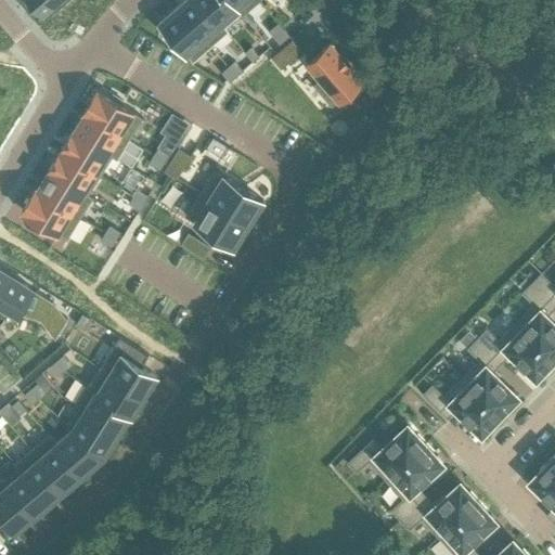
[(34,0),(43,11),(55,0),(57,0),(60,1),(61,0),(34,0)]
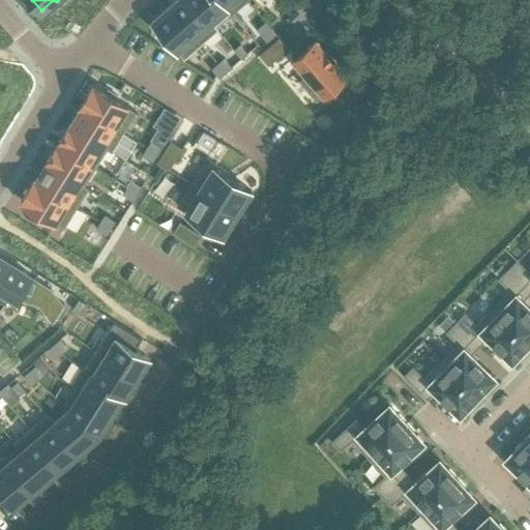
[(193,0),(174,0),(169,5),(202,42),(218,28),(215,24),(214,25),(193,0)]
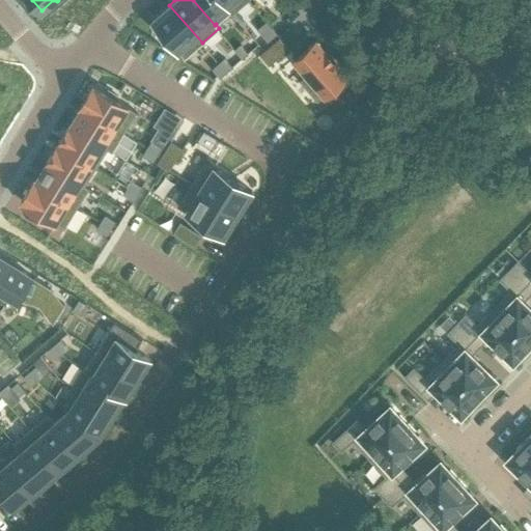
[(193,0),(215,25),(216,24),(229,11),(230,11),(221,0),(193,0)]
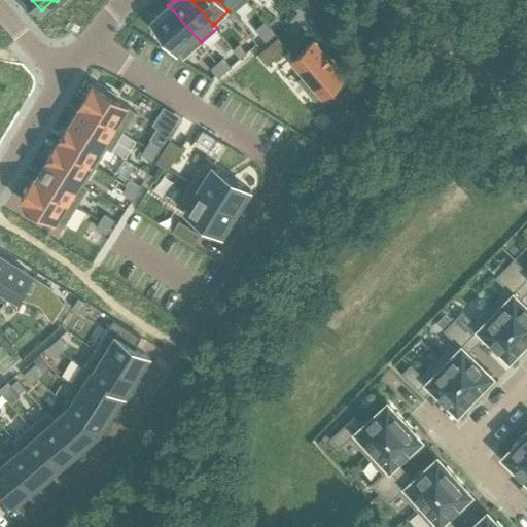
[(219,0),(229,11),(227,11),(230,13),(245,0),(219,0)]
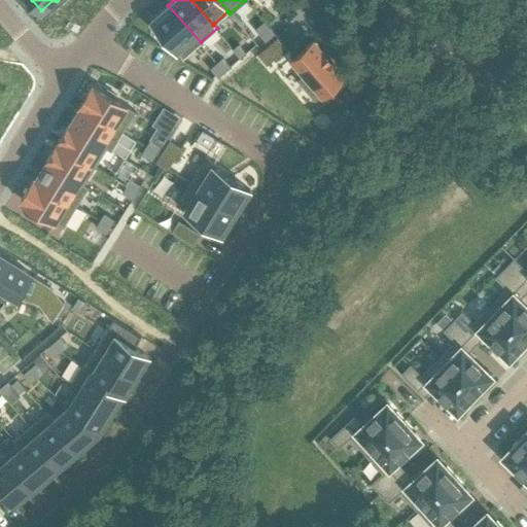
[(168,5),(151,20),(183,57),(201,42),(168,5)]
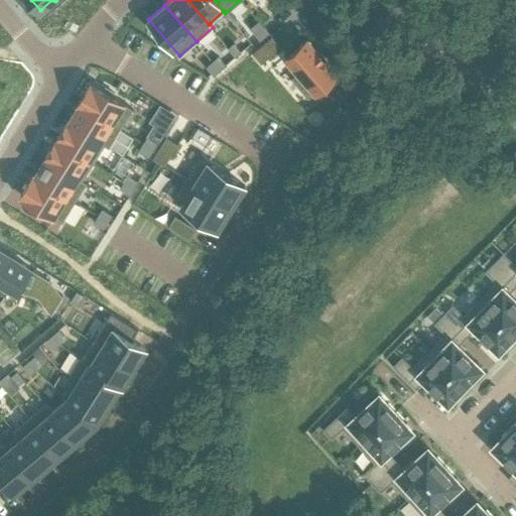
[(259,19),(250,27),(255,33),(264,26),(259,19)]
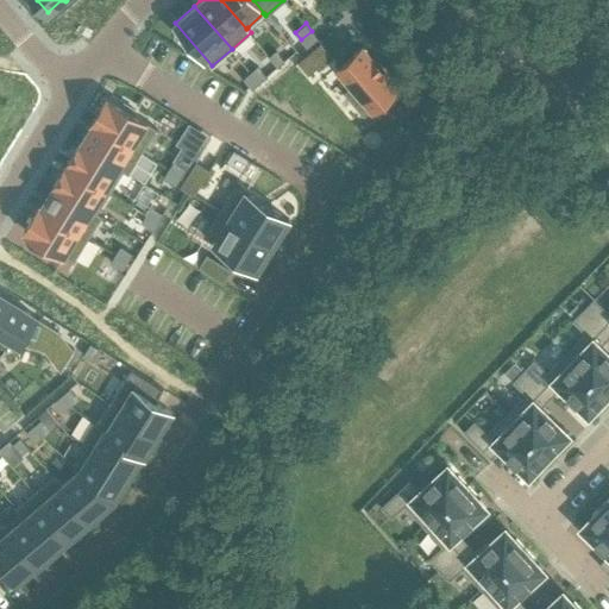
[(312,31),(301,39),(307,46),(318,38),(312,31)]
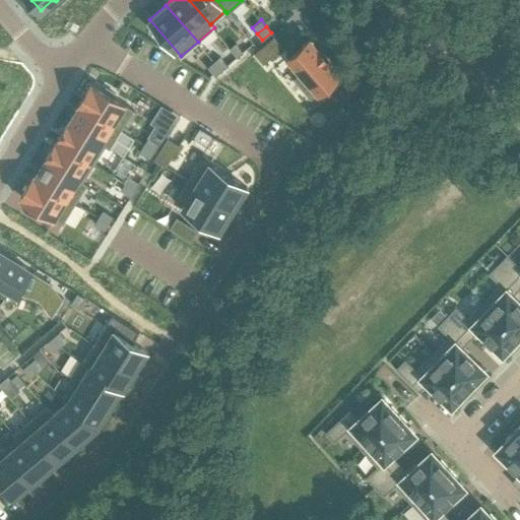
[(273,37),(254,53),(263,64),(282,47),(273,37)]
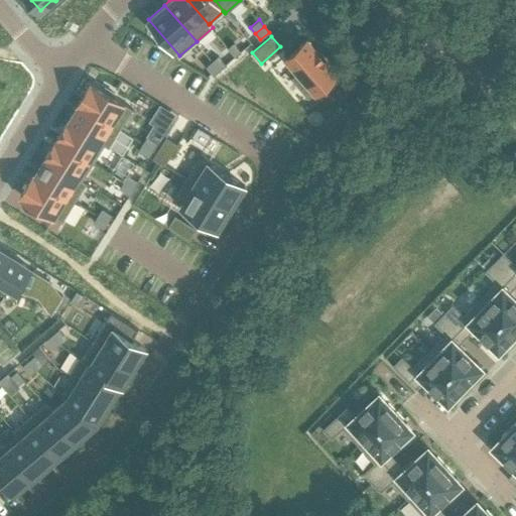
[(306,38),(286,56),(298,71),(291,78),(308,98),(337,73),(306,38)]
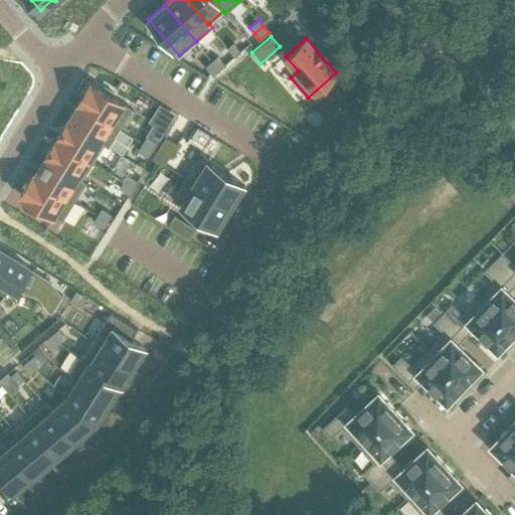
[(233,42),(227,47),(235,56),(241,51),(233,42)]
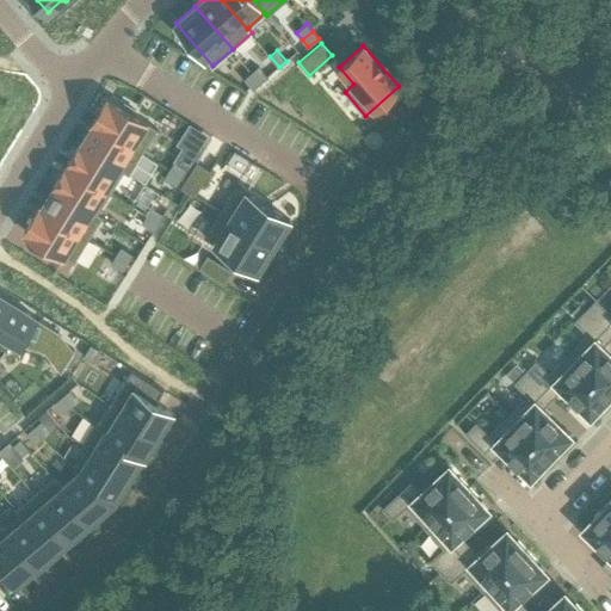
[(258,66),(252,72),(261,82),(267,76),(258,66)]
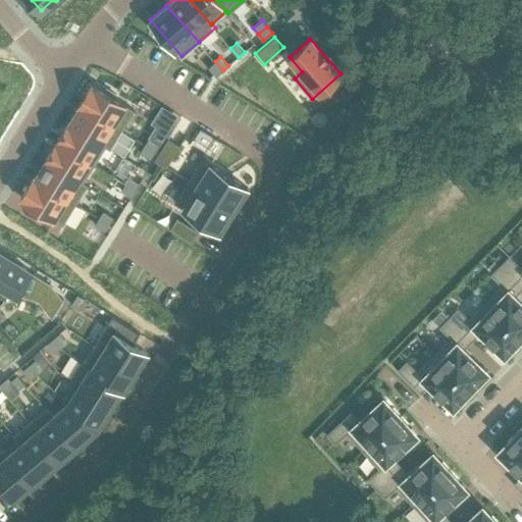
[(28,95),(29,96),(34,89),(35,85),(35,81),(34,77),(32,74),(21,62),(11,61),(0,58),(0,61),(4,62),(12,64),(20,65),(32,79),(33,82),(33,86),(31,89),(28,95)]
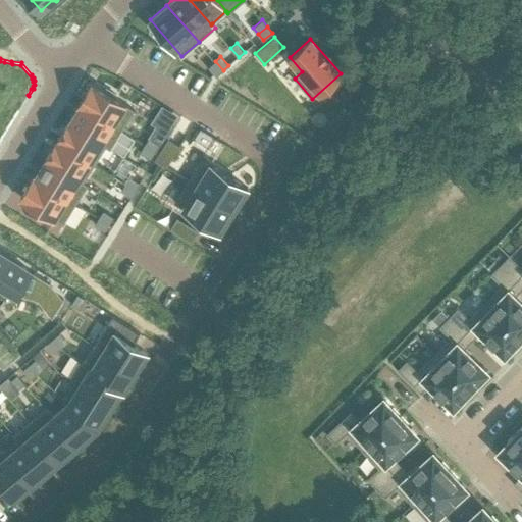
[(215,61),(208,66),(216,75),(223,70),(215,61)]
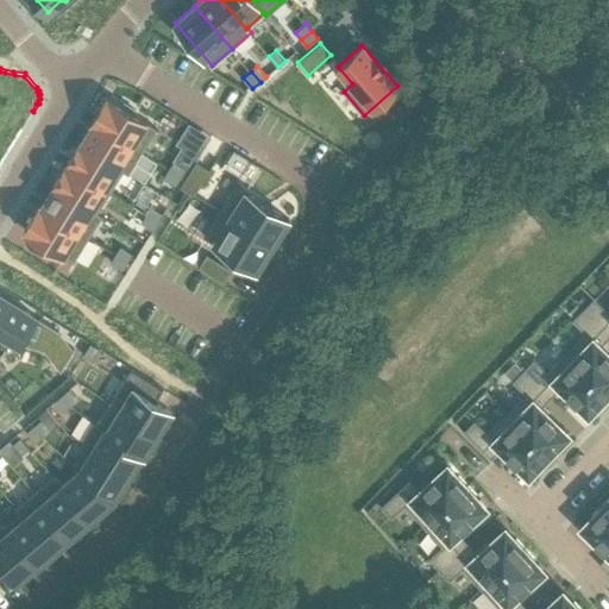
[(107,98),(92,123),(93,123),(94,121),(142,152),(157,129),(133,113),(136,111),(124,104),(123,106),(107,98)]
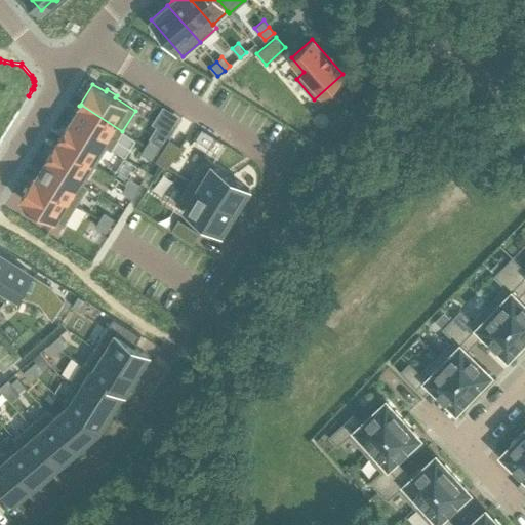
[(80,106),(70,123),(108,147),(107,147),(111,150),(122,131),(81,105),(80,106)]
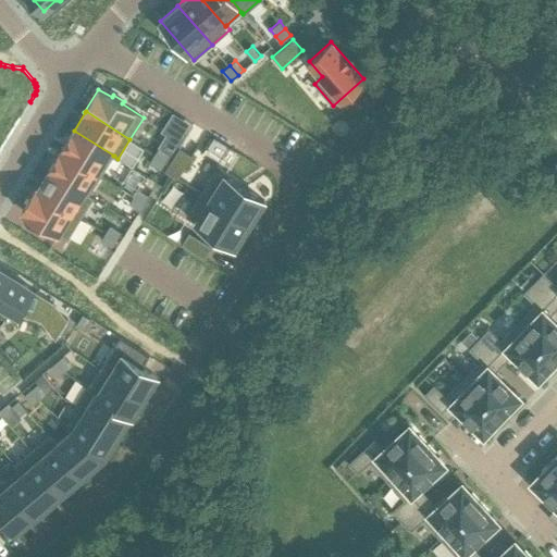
[(173,113),(161,131),(171,137),(183,119),(173,113)]
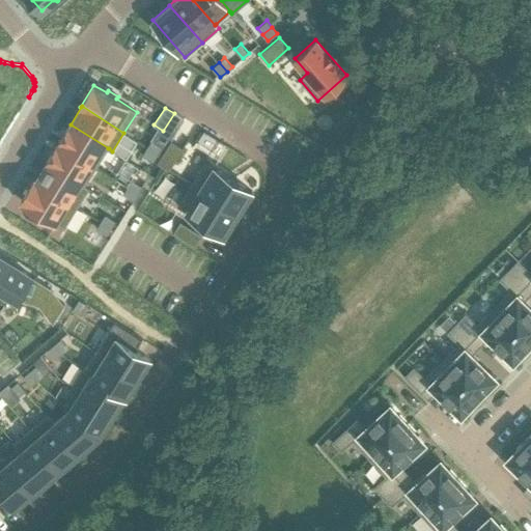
[(0,140),(0,143),(19,113),(18,112),(0,140)]
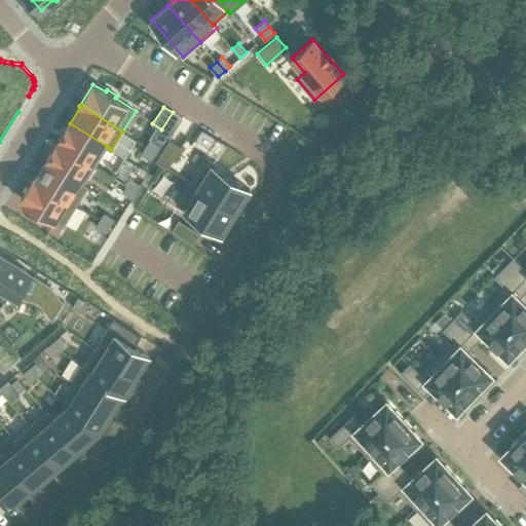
[(70,123),(58,142),(96,165),(107,147),(108,147),(70,123)]
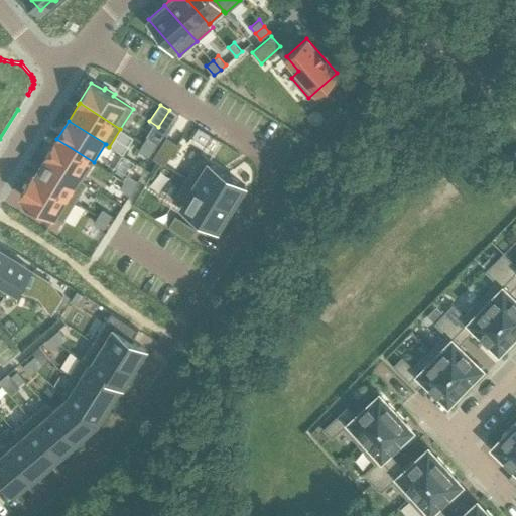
[(154,125),(143,143),(153,149),(164,131),(154,125)]
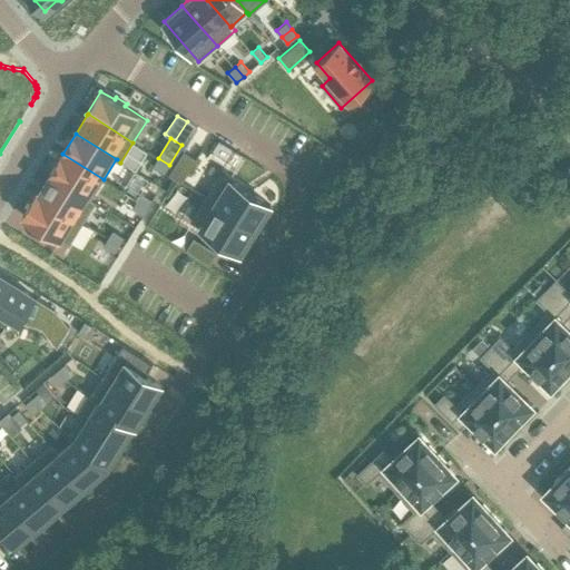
[(184,150),(169,174),(182,183),(197,158),(184,150)]
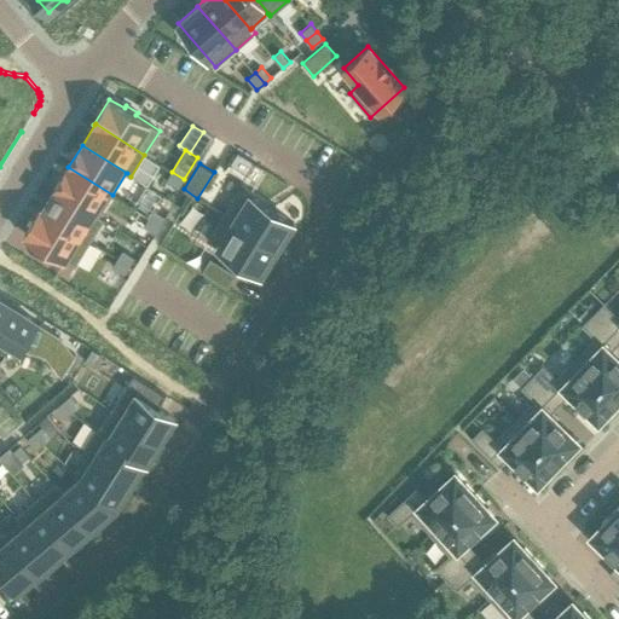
[(68,167),(55,189),(99,217),(99,215),(113,195),(68,167)]
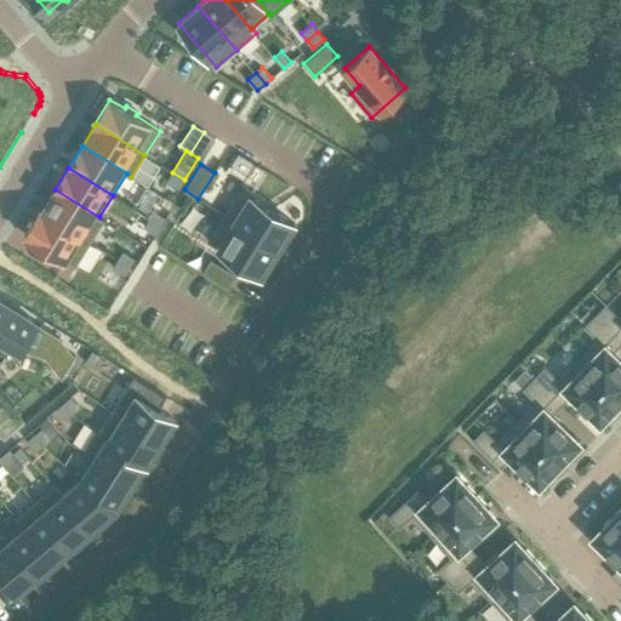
[(172,172),(167,181),(180,188),(184,180),(172,172)]
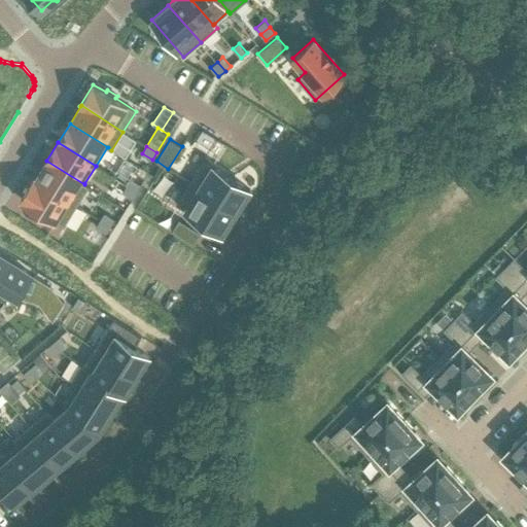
[(36,178),(35,179),(77,205),(89,186),(84,183),(84,184),(46,161),(36,178)]
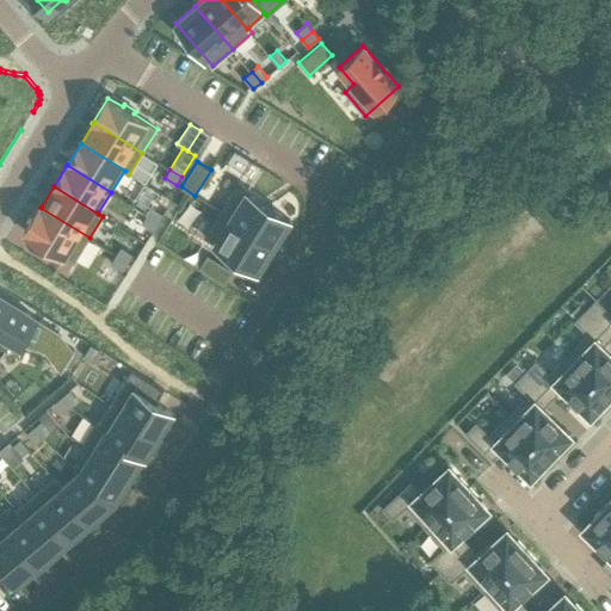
[(236,186),(221,211),(273,245),(290,220),(236,186)]
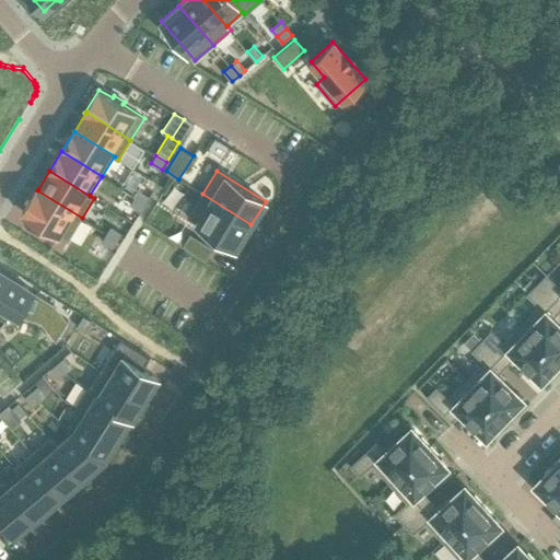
[(37,188),(22,211),(68,240),(82,218),(37,190),(38,189),(37,188)]
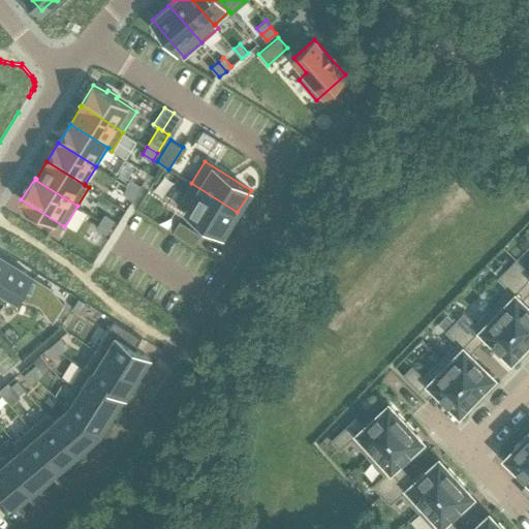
[(131,179),(127,186),(137,192),(142,185),(131,179)]
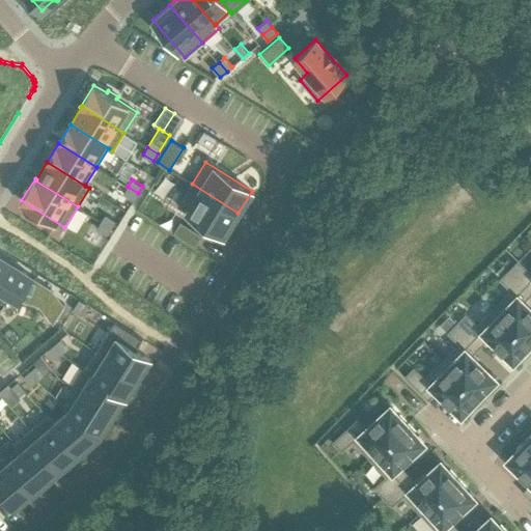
[(192,184),(177,205),(224,234),(238,213),(192,184)]
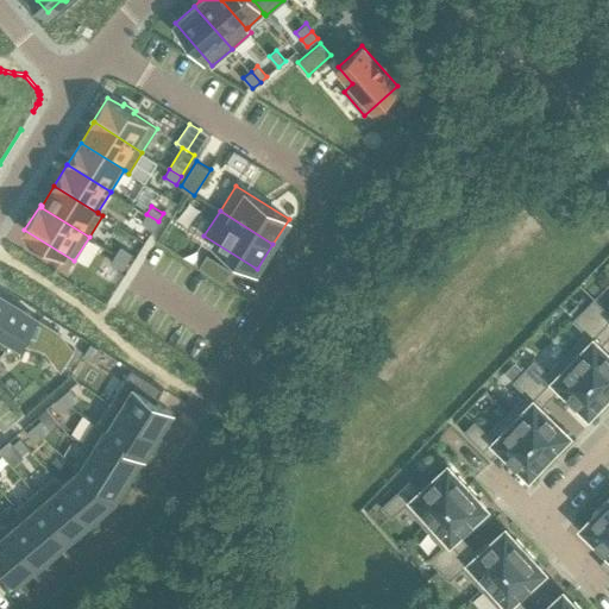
[(146,214),(142,223),(154,230),(158,221),(146,214)]
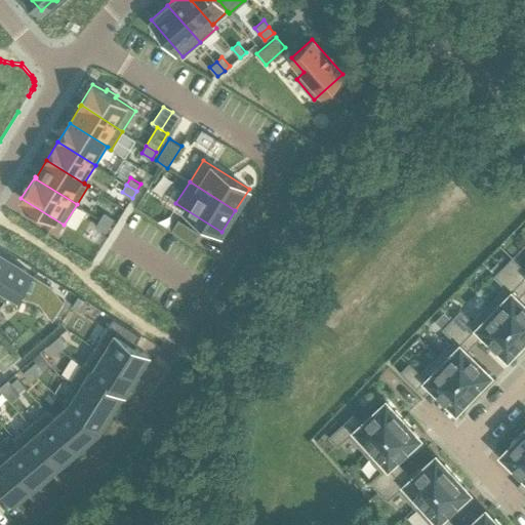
[(104,211),(99,218),(110,225),(115,218),(104,211)]
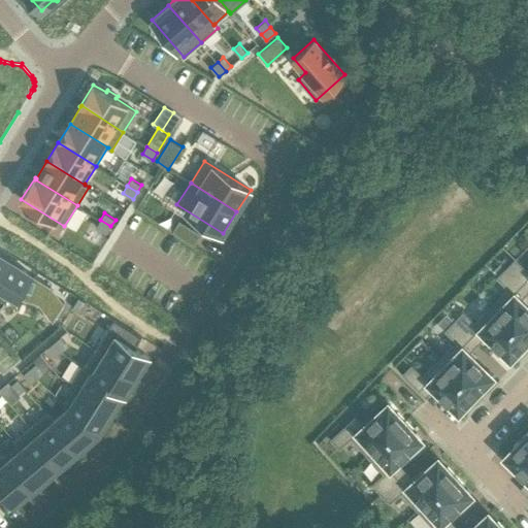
[(100,220),(96,227),(106,233),(110,226),(100,220)]
